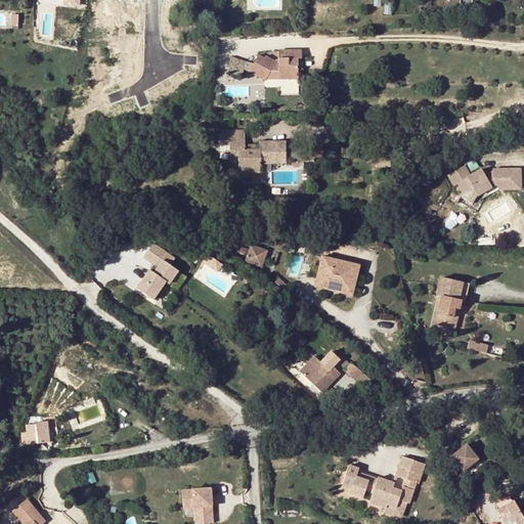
[(260,57),(252,74),(266,82),(271,73),(279,73),(279,81),(299,80),(299,59),(287,59),(287,52),(278,51),(279,63),(276,63),(267,58),(266,60),(260,57)]
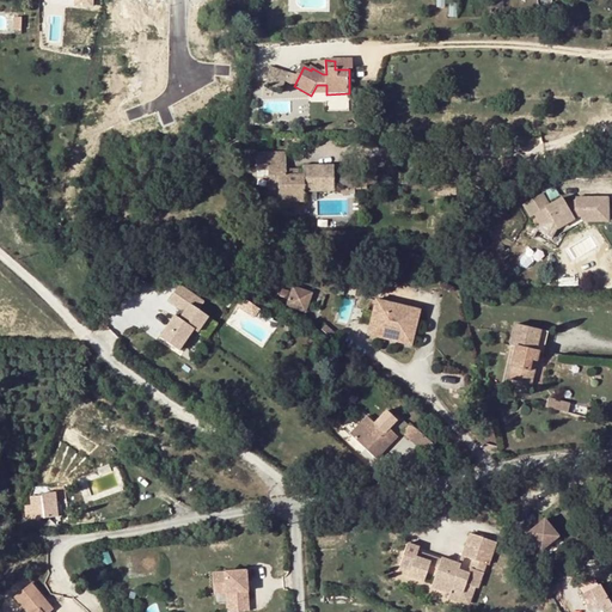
[(354,60),(335,61),(335,69),(349,69),(354,69),(354,60)]
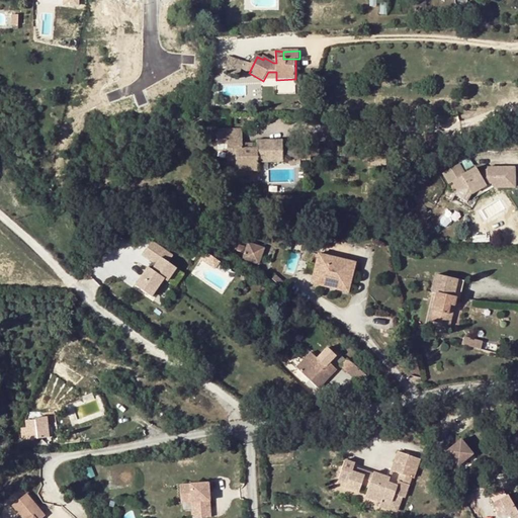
[(244,63),(230,59),(225,73),(240,77),(244,63)]
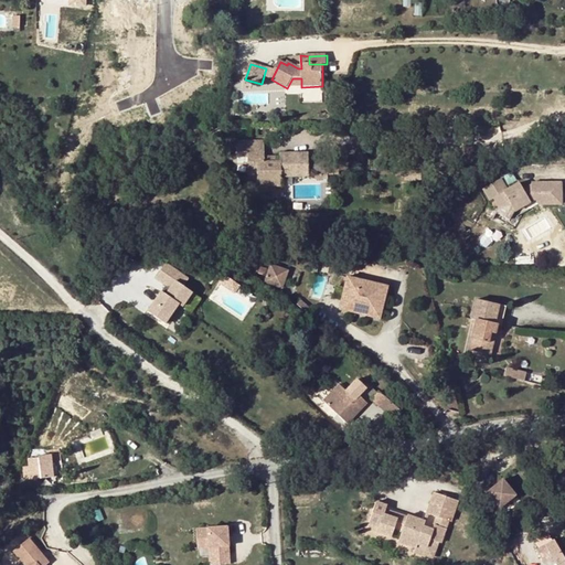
[(308,153),(280,153),(280,161),(265,161),(264,155),(264,141),(237,141),(237,155),(247,155),(248,162),(248,173),(257,173),(257,187),(281,187),(281,178),(308,177),(308,153)]
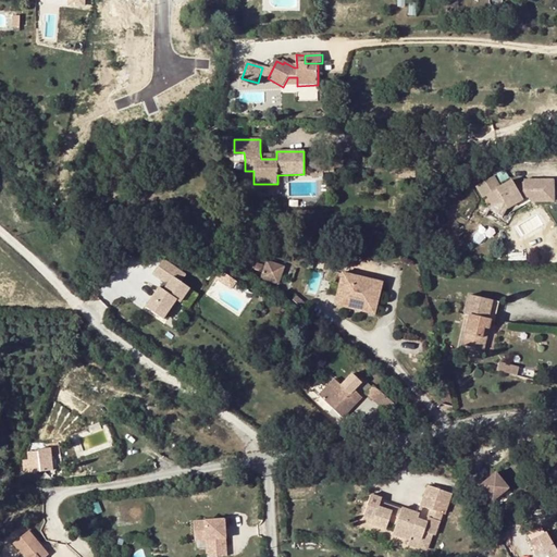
[(524,198),(528,203),(552,202),(552,182),(520,182),(520,188),(516,192),(509,182),(497,188),(491,177),(472,188),(480,200),(484,198),(489,208),(486,212),(498,219),(504,211),(524,198)]
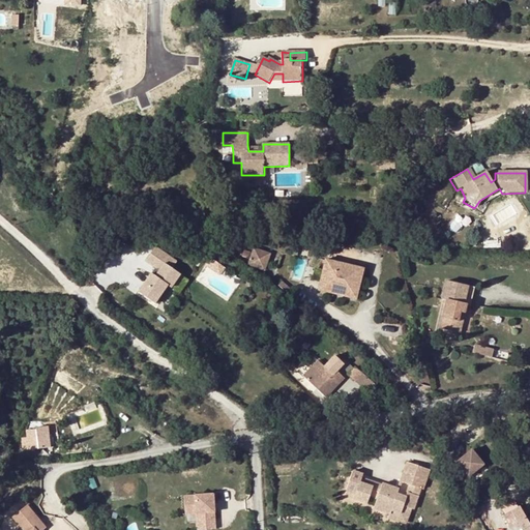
[(474,208),(463,202),(459,209),(475,218),(483,205),(502,194),(499,188),(479,201),(474,208)]
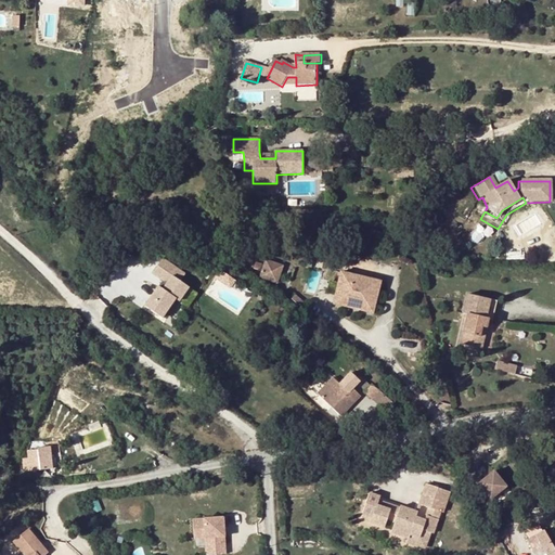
[(265,256),(259,273),(274,279),(280,261),(265,256)]
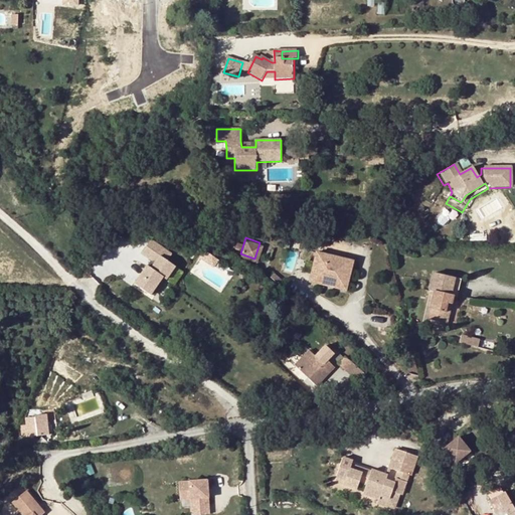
[(150,240),(141,254),(151,261),(152,262),(153,266),(147,267),(134,285),(150,296),(162,278),(166,281),(174,268),(166,262),(159,256),(164,250),(150,240)]
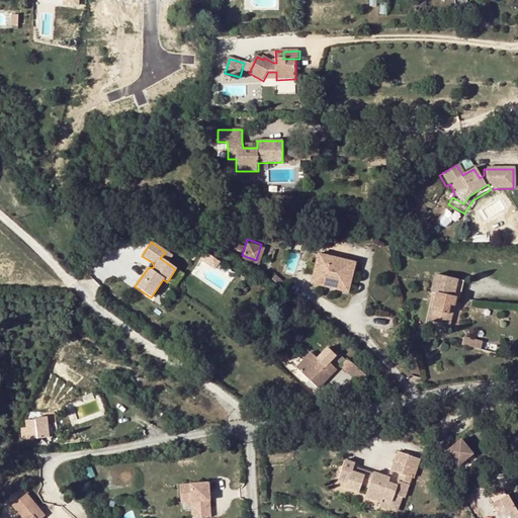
[(239,245),(233,243),(231,249),(237,251),(239,245)]
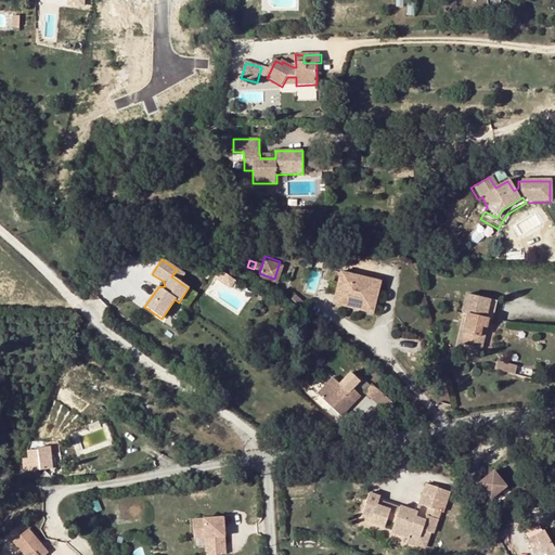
[(340,269),(334,292),(361,299),(360,307),(372,309),(379,278),(340,269)]
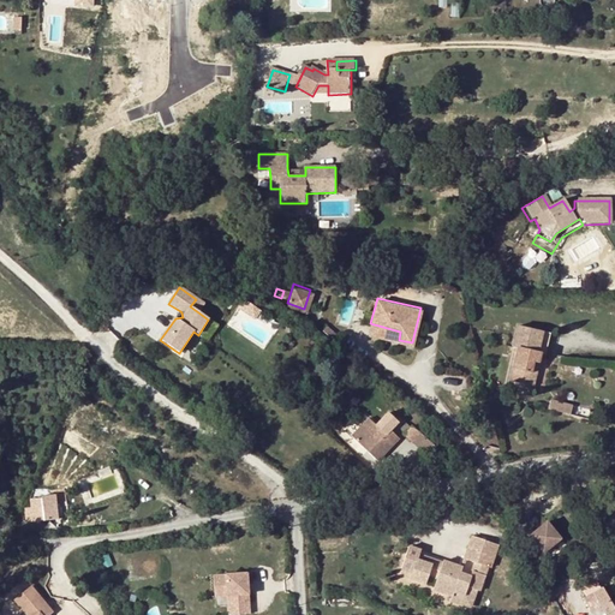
[(203,304),(196,299),(190,306),(198,312),(203,304)]
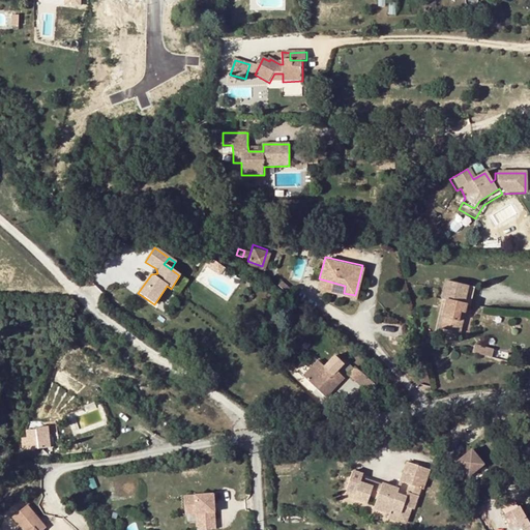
[(457,318),(462,319),(466,299),(463,299),(466,282),(445,277),(441,296),(446,297),(440,325),(454,328),(457,318)]
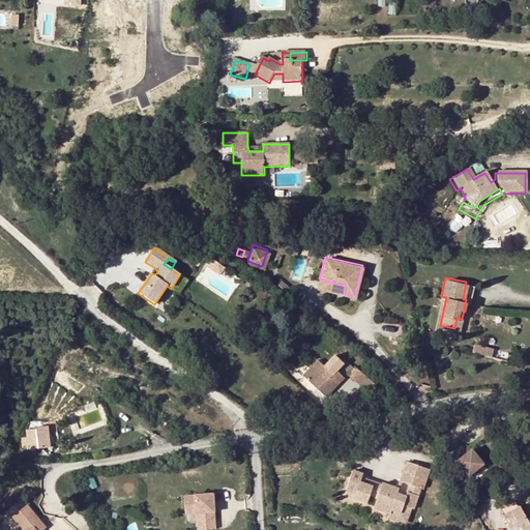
[(345,286),(319,278),(318,287),(344,293),(345,286)]
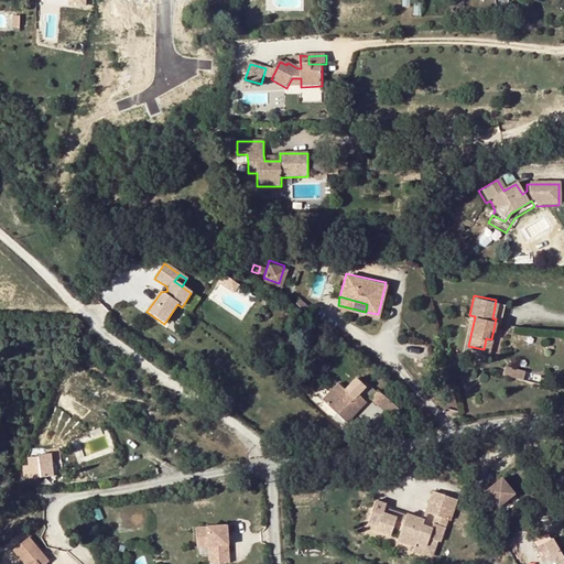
[(524,379),(527,370),(506,365),(503,373),(524,379)]
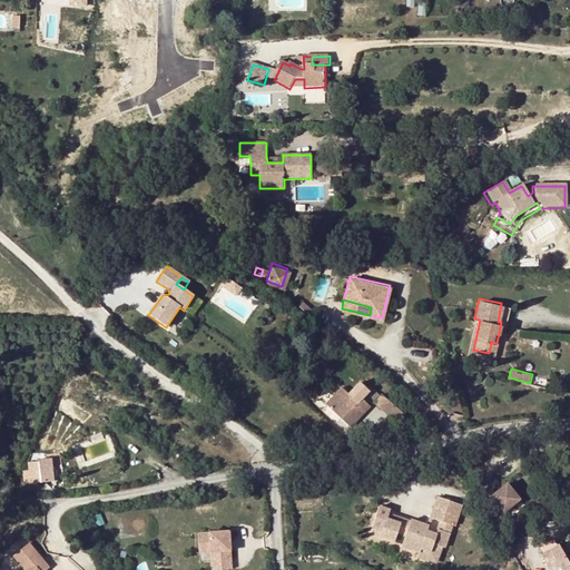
[(361,384),(349,395),(343,387),(326,404),(342,420),(351,428),(371,408),(362,399),(369,392),(361,384)]
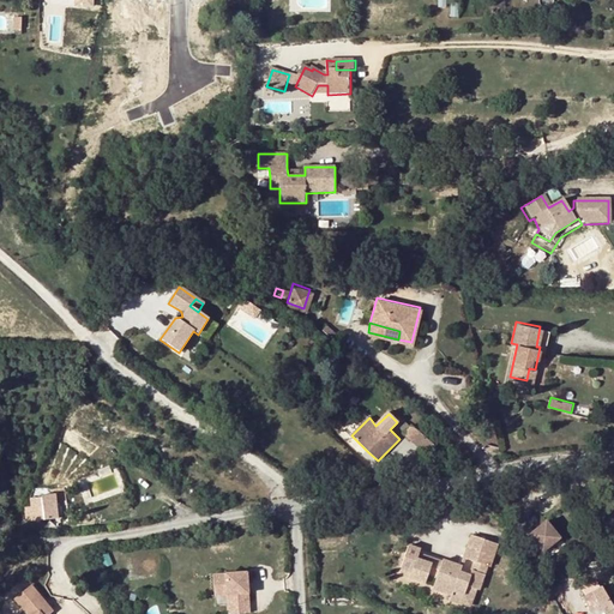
[(411,443),(420,433),(411,425),(410,427),(405,422),(401,428),(404,433),(403,434),(411,443)]
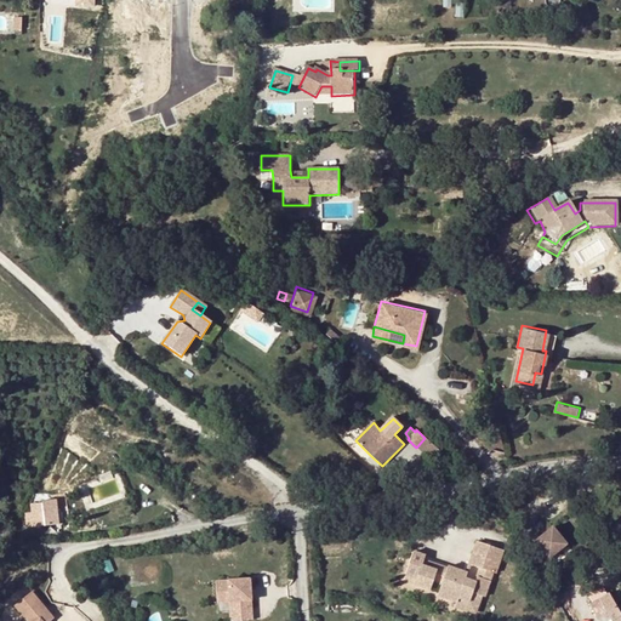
[(425,438),(416,448),(431,461),(439,451),(425,438)]
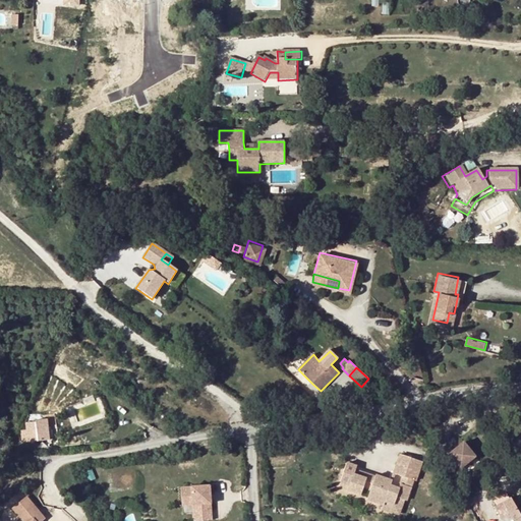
[(47,407),(48,414),(58,413),(57,405),(47,407)]
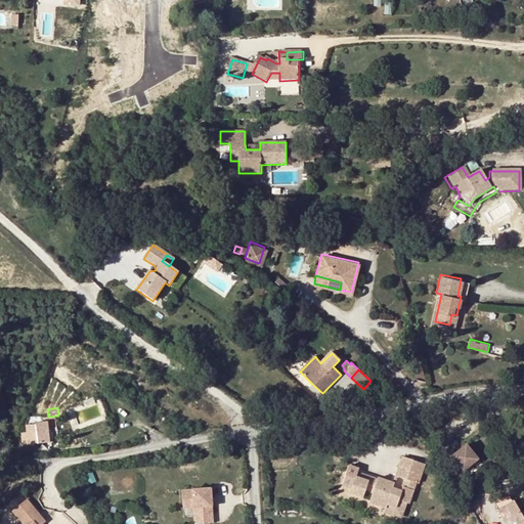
[(27,443),(28,446),(36,444),(50,442),(47,422),(36,423),(36,425),(26,426),(27,434),(23,434),(24,443),(27,443)]
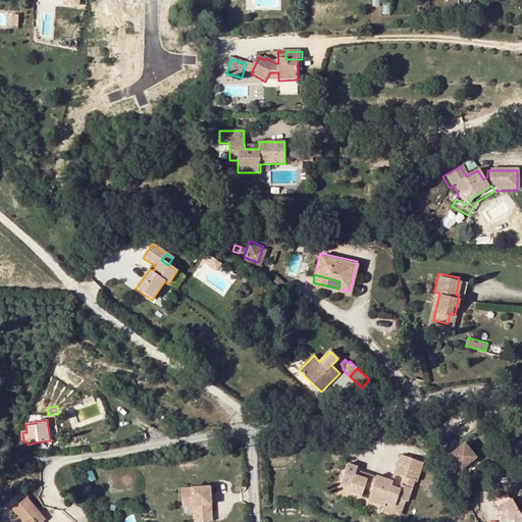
[(471,451),(451,467),(463,483),(470,478),(469,476),(482,465),(471,451)]
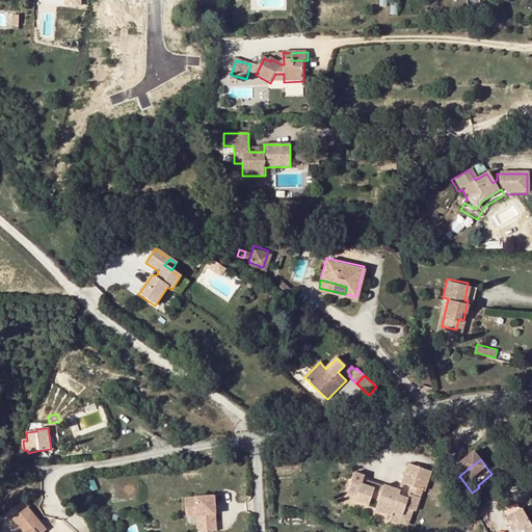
[(432,472),(409,464),(402,484),(423,491),(425,493),(432,472)]
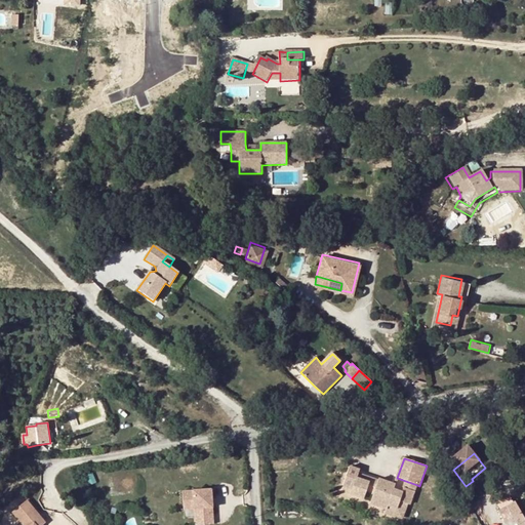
[(360,470),(350,467),(344,486),(353,489),(351,492),(351,494),(364,498),(366,492),(373,494),(370,503),(387,510),(389,506),(399,509),(402,501),(411,505),(415,492),(403,487),(402,492),(393,489),(395,484),(379,479),(378,480),(377,484),(358,478),(359,474),(360,470)]
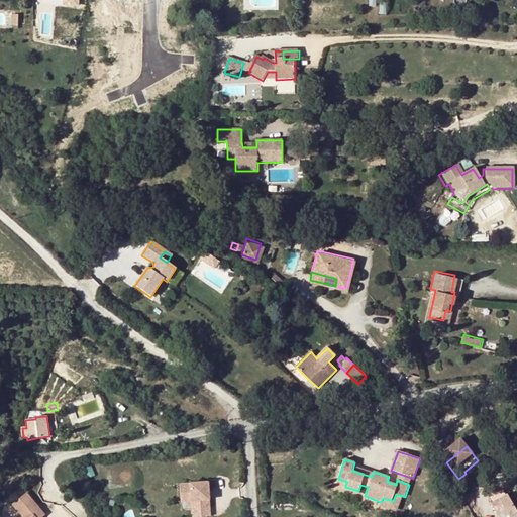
[(373,473),(353,467),(352,471),(372,477),(373,473)]
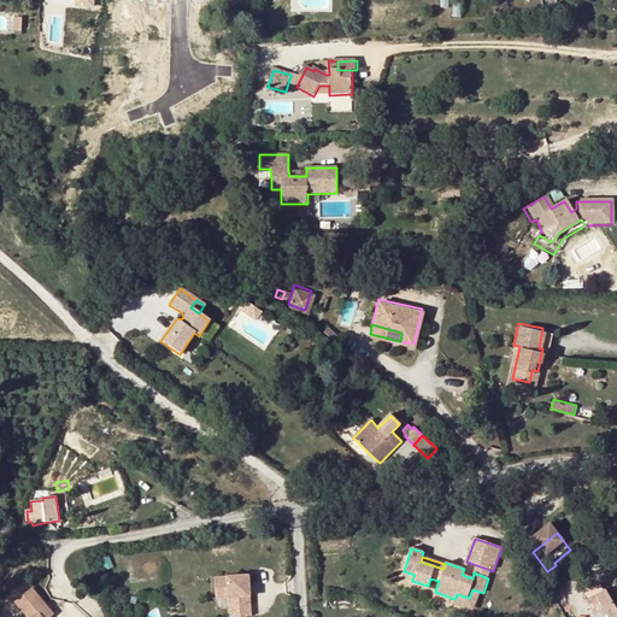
[(466,562),(464,569),(462,575),(472,579),(474,573),(488,579),(491,570),(466,562)]
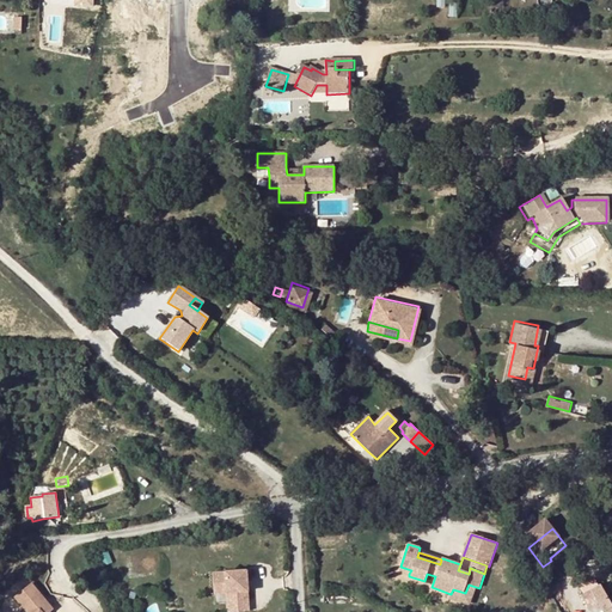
[(246,569),(212,573),(213,586),(226,586),(226,589),(230,589),(231,611),(249,611),(246,569)]
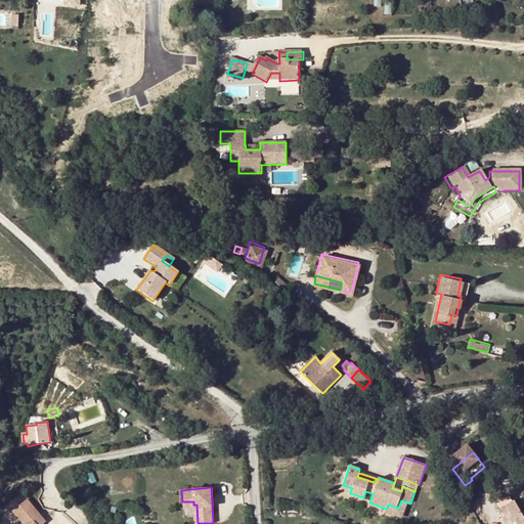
[(509,495),(497,501),(500,508),(497,509),(506,523),(520,523),(520,522),(523,519),(523,518),(514,500),(512,500),(509,495)]
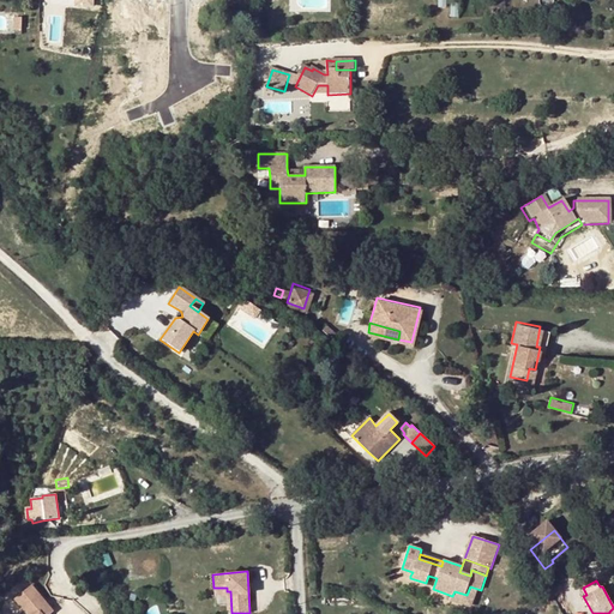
[(32,584),(16,600),(26,613),(49,613),(54,611),(32,584)]
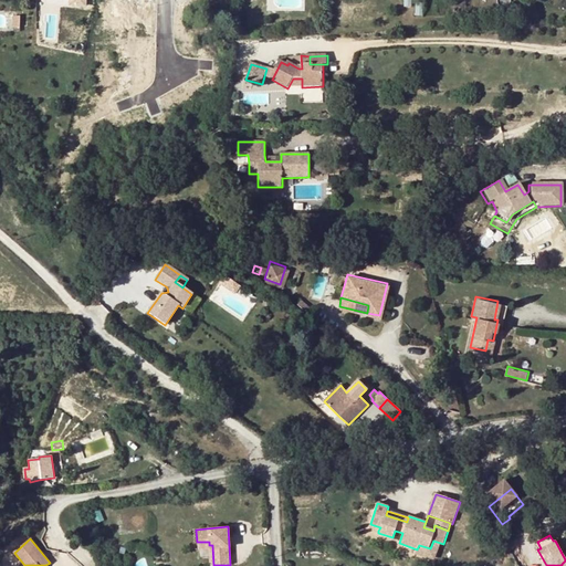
[(417,549),(417,553),(438,561),(443,544),(433,541),(430,548),(419,545),(417,549)]
